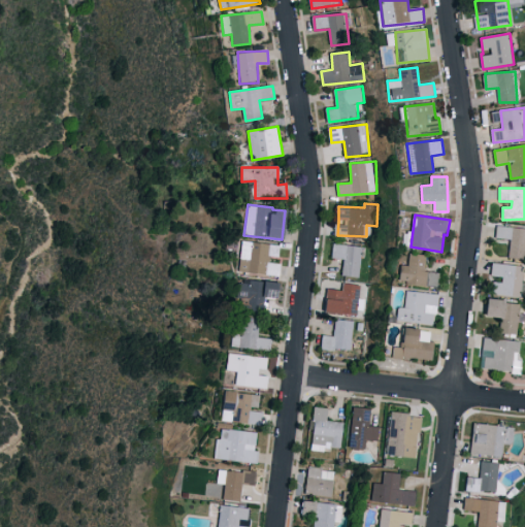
[(524,229),(498,225),(496,238),(511,240),(509,258),(524,260),(524,229)]
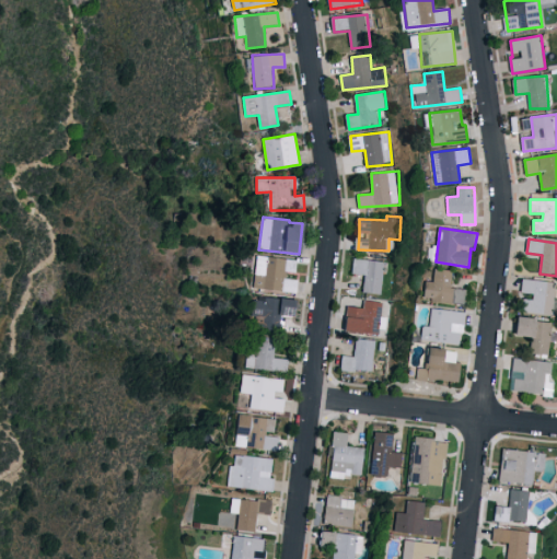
[(298,260),(255,256),(253,289),(298,293),(299,280),(287,279),(287,271),(297,272),(298,260)]
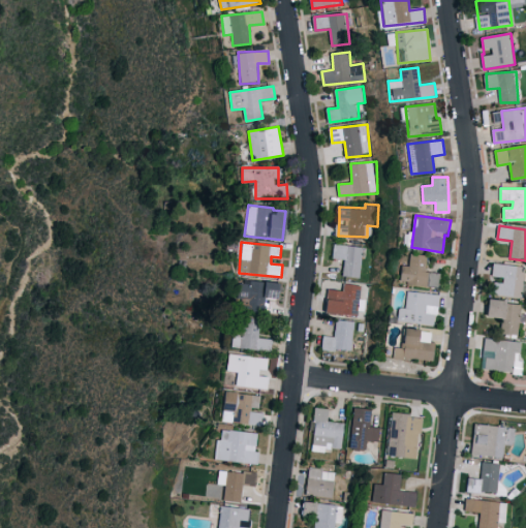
[(365,248),(335,244),(333,258),(345,260),(343,276),(361,278),(365,248)]
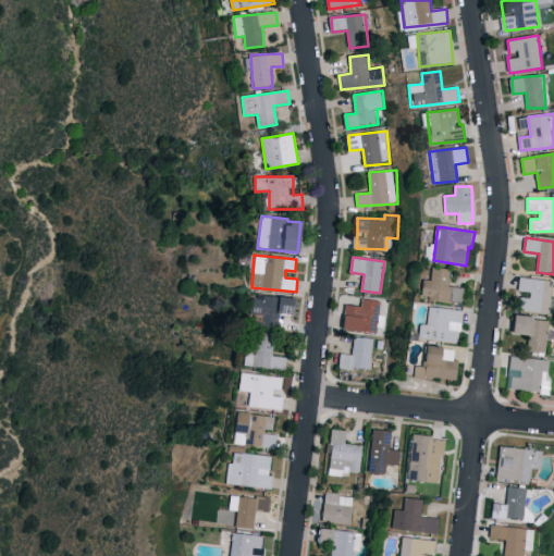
[(450,286),(451,270),(433,268),(431,281),(422,280),(420,298),(464,304),(466,288),(450,286)]
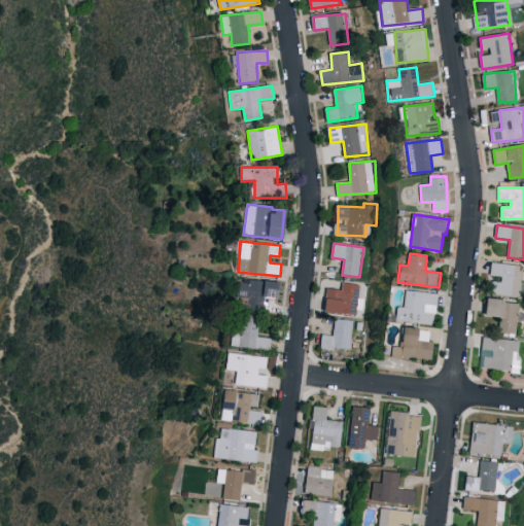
[(523,266),(492,263),(491,278),(492,278),(490,294),(521,297),(523,276),(523,266)]
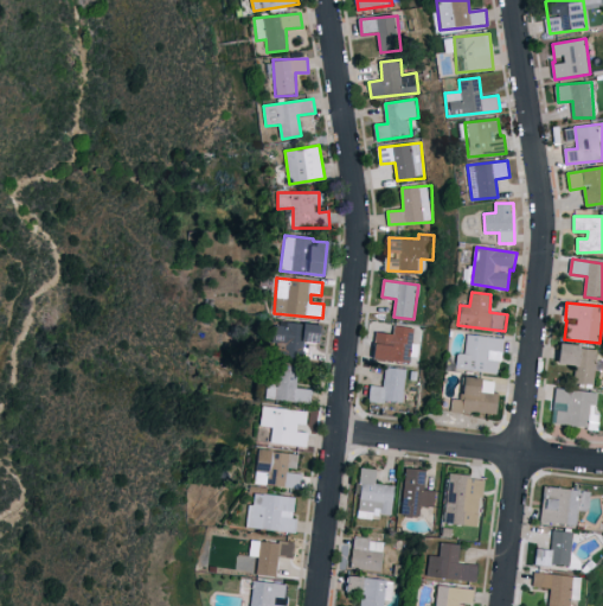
[(281,358),(302,359),(303,343),(318,343),(319,324),(274,321),(273,340),(281,340),(281,358)]
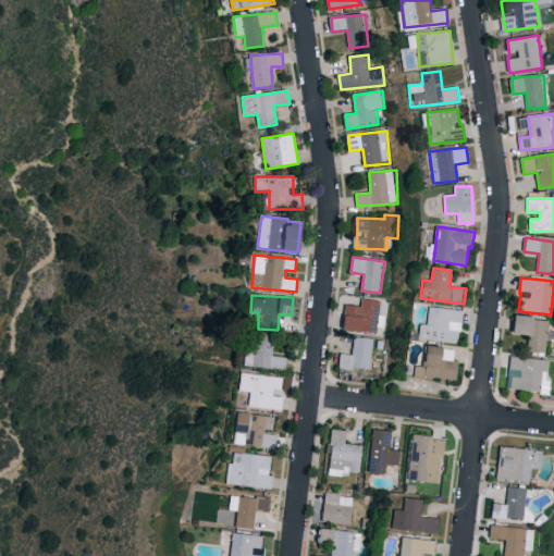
[(362,307),(345,305),(343,329),(385,333),(386,316),(380,314),(382,300),(364,299),(362,307)]
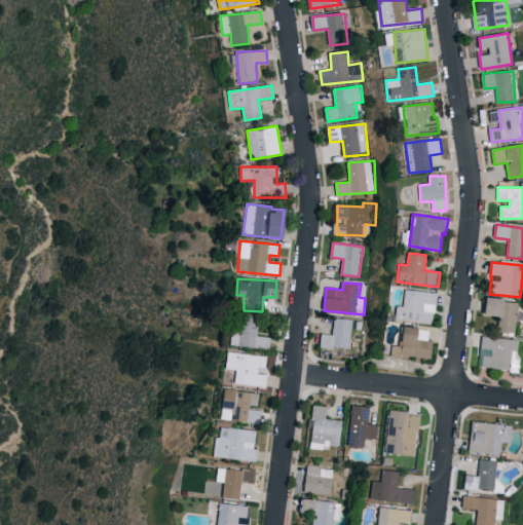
[(434,324),(436,293),(405,291),(404,307),(396,306),(395,322),(434,324)]
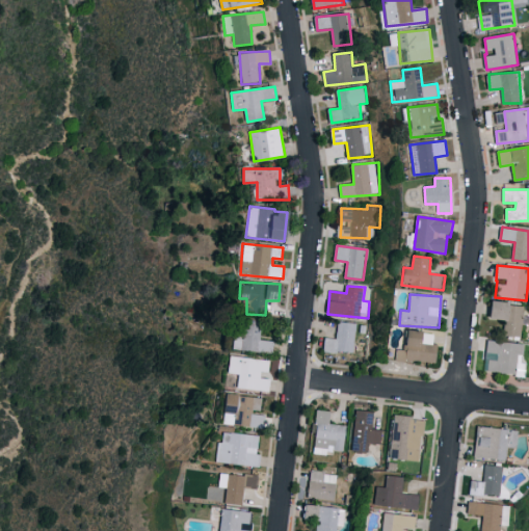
[(506,321),(505,336),(522,337),(523,320),(525,320),(526,304),(490,301),(488,319),(506,321)]
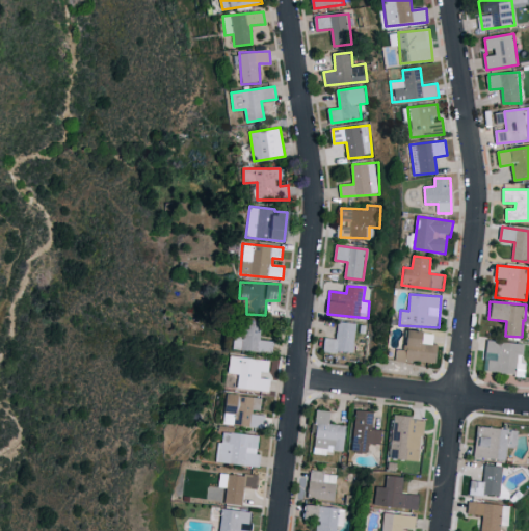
[(241,349),(273,352),(274,341),(260,340),(261,322),(243,321),(241,349)]
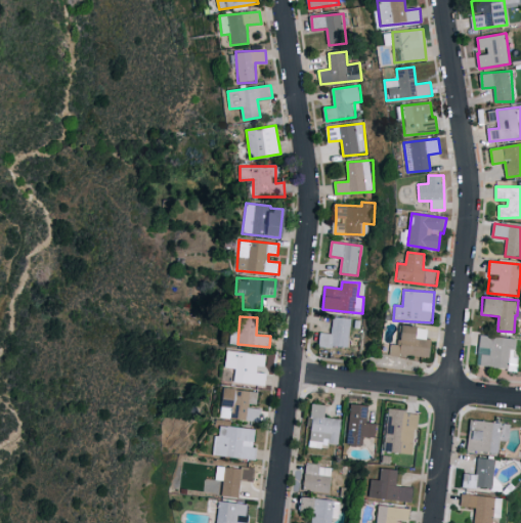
[(333,334),(320,333),(320,346),(350,348),(351,318),(333,317),(333,334)]
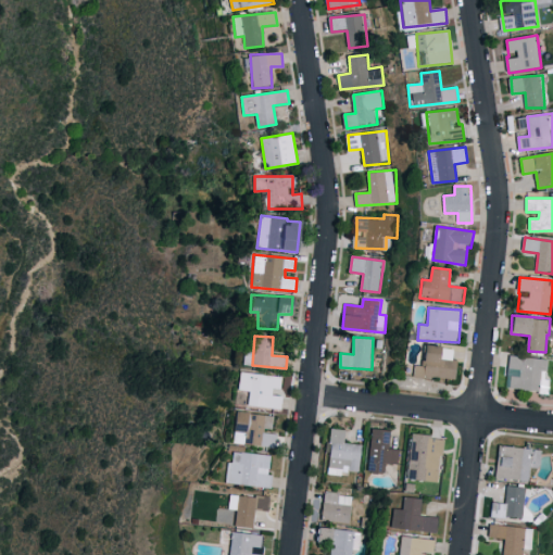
[(455,380),(457,360),(453,360),(454,349),(424,345),(422,366),(414,365),(414,376),(455,380)]
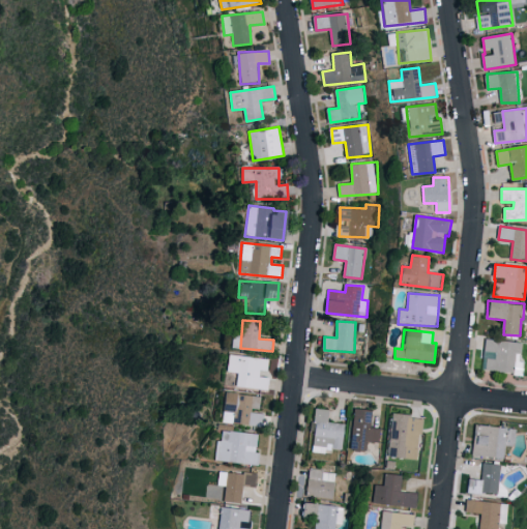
[(484,371),(524,374),(525,362),(521,362),(523,343),(486,340),(484,371)]
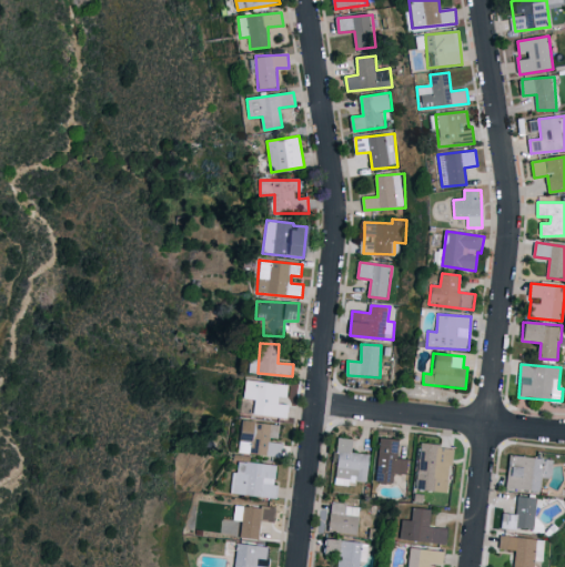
[(288,385),(244,380),(242,400),(263,402),(262,416),(288,418),(289,405),(276,404),(278,397),(286,397),(288,385)]
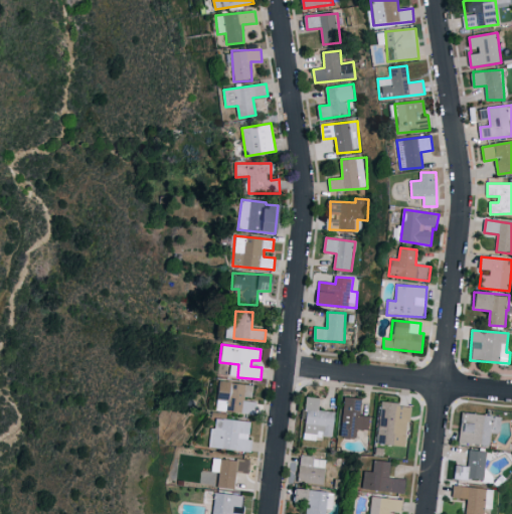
[(334,440),(336,411),(320,410),(321,398),(308,397),(305,438),(334,440)]
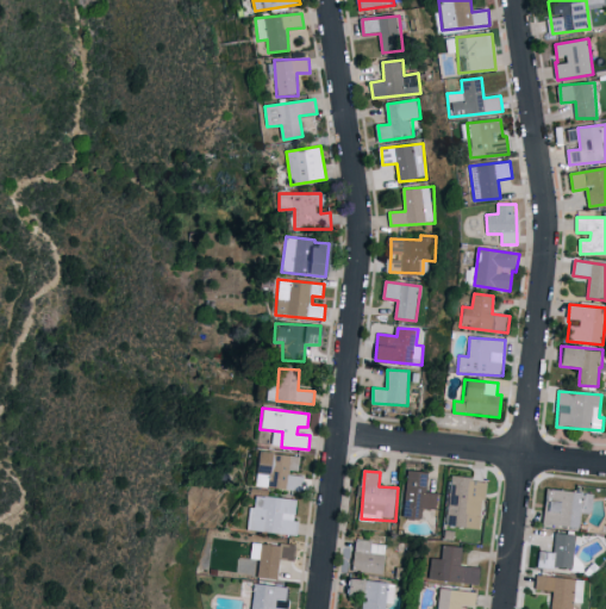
[(438,510),(439,493),(428,492),(429,472),(407,471),(404,519),(423,520),(424,509),(438,510)]
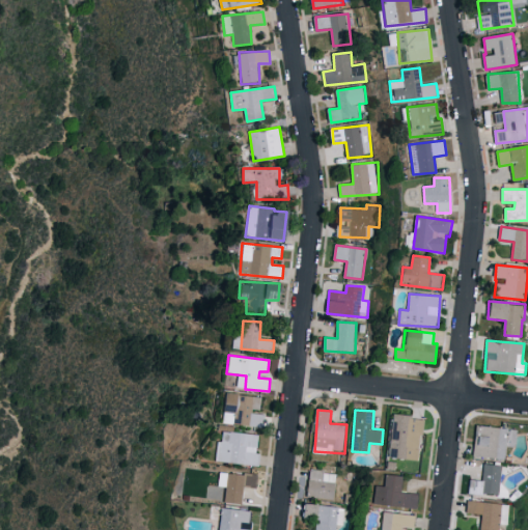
[(389,457),(420,461),(424,418),(393,415),(389,457)]
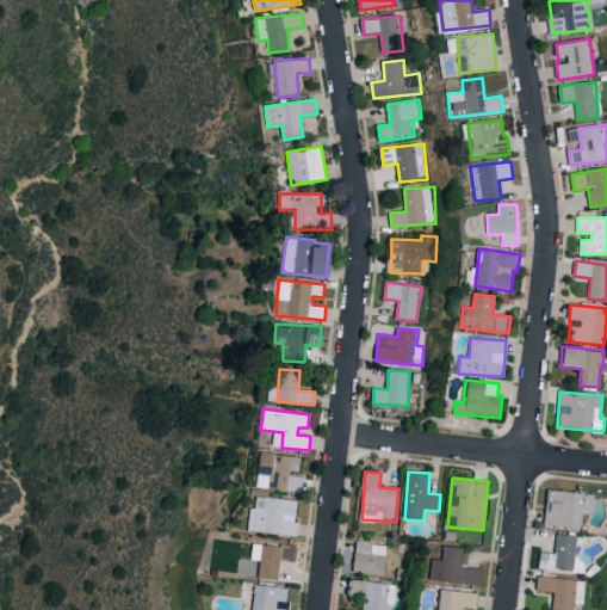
[(545,525),(581,530),(583,515),(593,516),(595,495),(550,490),(545,525)]
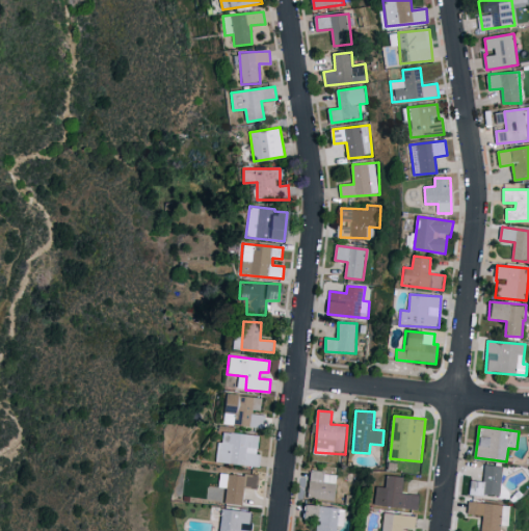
[(260,467),(261,455),(258,454),(260,436),(223,432),(222,444),(218,444),(216,461),(260,467)]
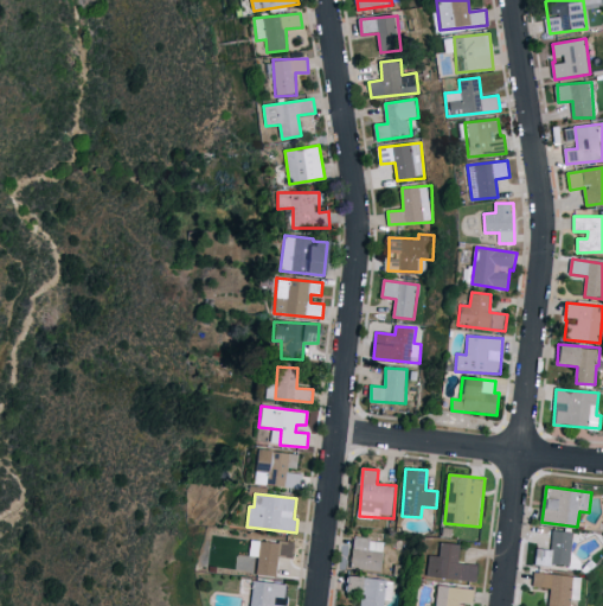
[(551,550),(537,549),(536,565),(570,567),(573,533),(552,531),(551,550)]
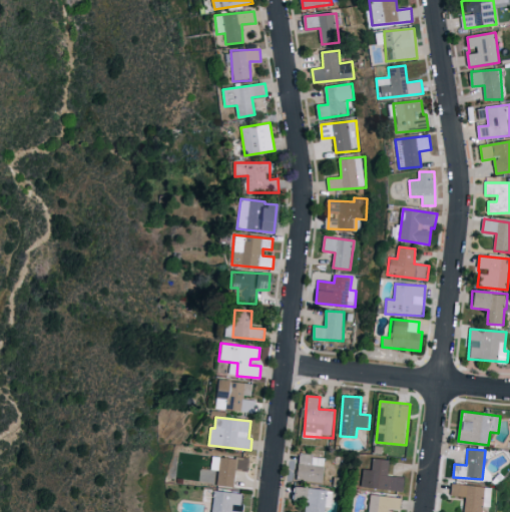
[(249,460),(213,455),(211,470),(217,471),(215,485),(233,488),(236,470),(247,472),(249,460)]
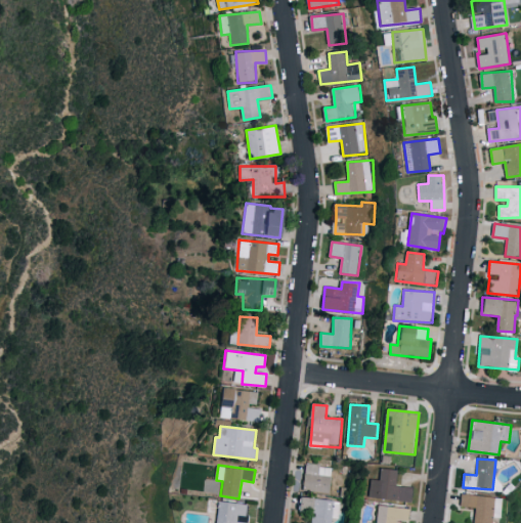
[(332,492),(333,466),(306,465),(305,491),(332,492)]
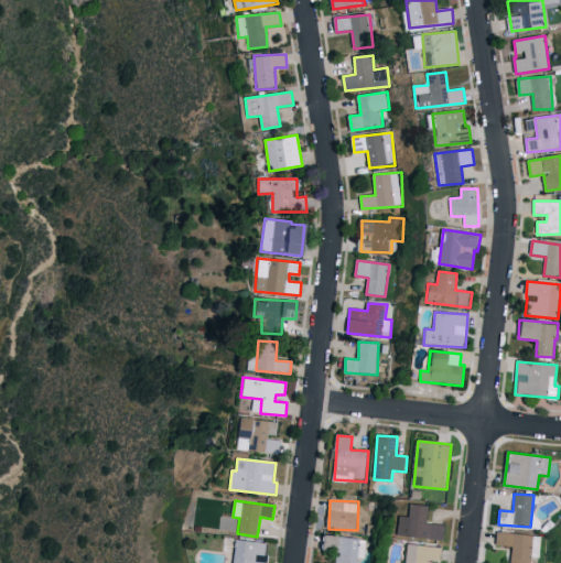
[(399,516),(397,536),(443,541),(445,526),(427,523),(429,507),(411,504),(409,517),(399,516)]
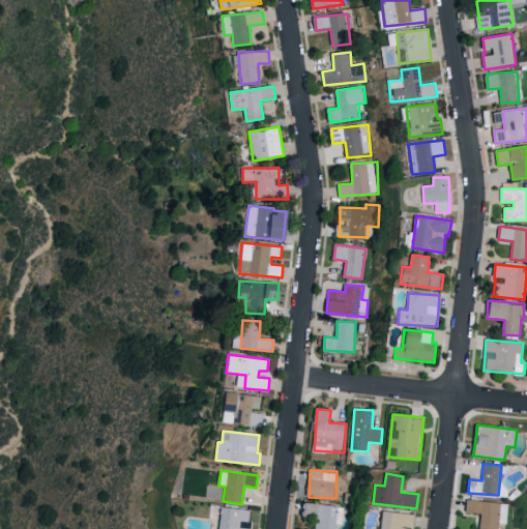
[(505,525),(508,504),(468,499),(466,513),(480,515),(478,528),(497,528),(498,524),(505,525)]
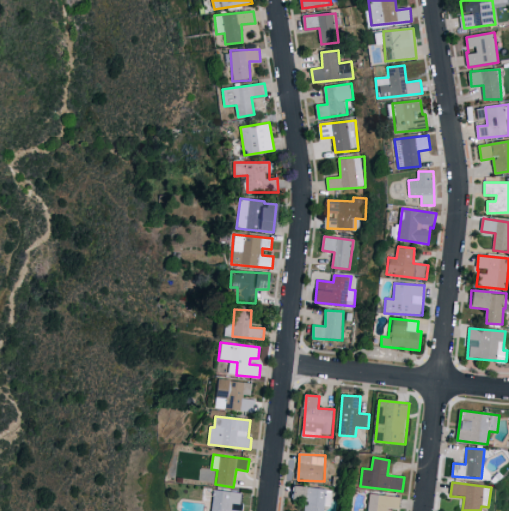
[(335,490),(294,486),(292,499),(307,501),(306,510),(325,510),(326,506),(333,507),(335,490)]
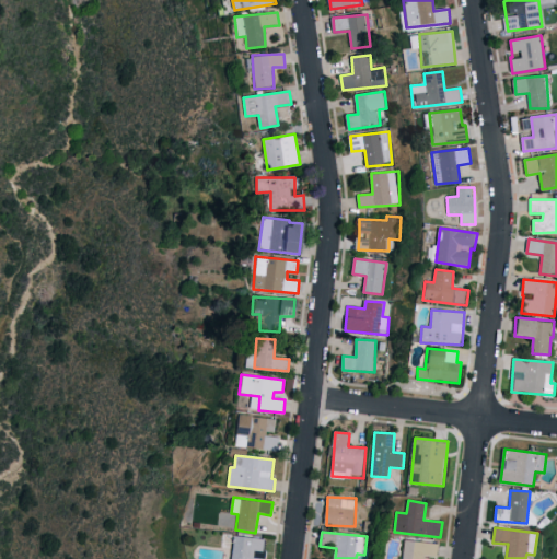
[(264,558),(267,539),(223,535),(221,548),(232,549),(231,558),(264,558)]
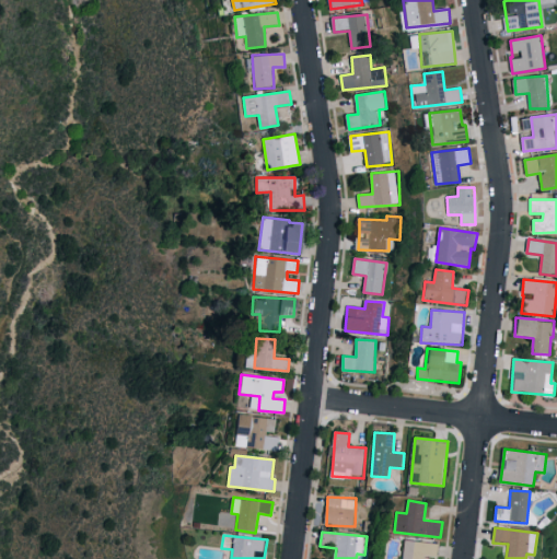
[(436,558),(439,545),(405,539),(402,558),(436,558)]
